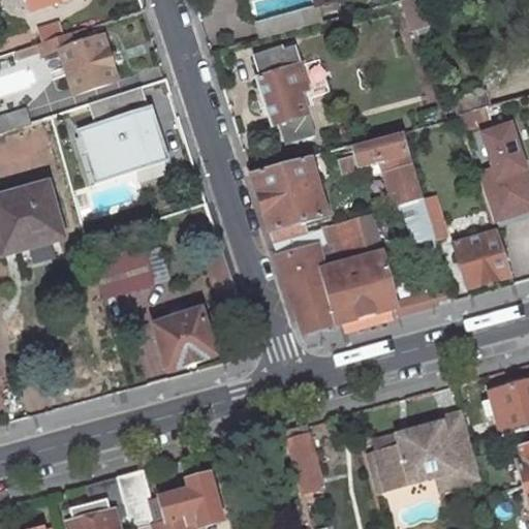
[(325,0),(316,3),(255,21),(260,36),(322,19),(320,12),(337,7),(334,0),(325,0)]
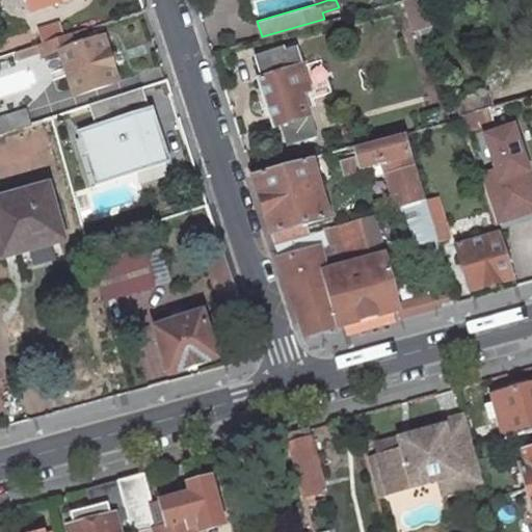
[(402,0),(413,30),(426,26),(417,0),(402,0)]
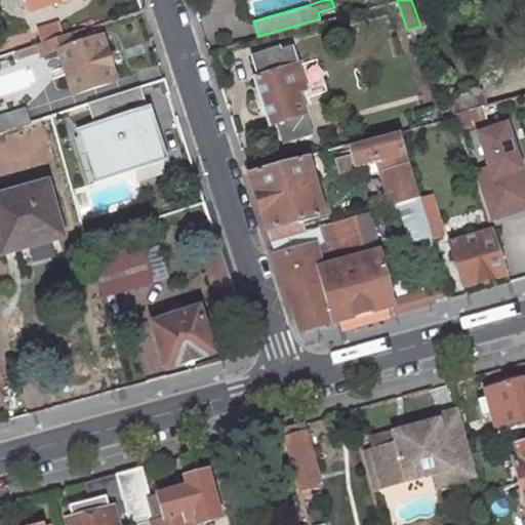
[(41,41),(62,34),(57,23),(37,30),(41,41)]
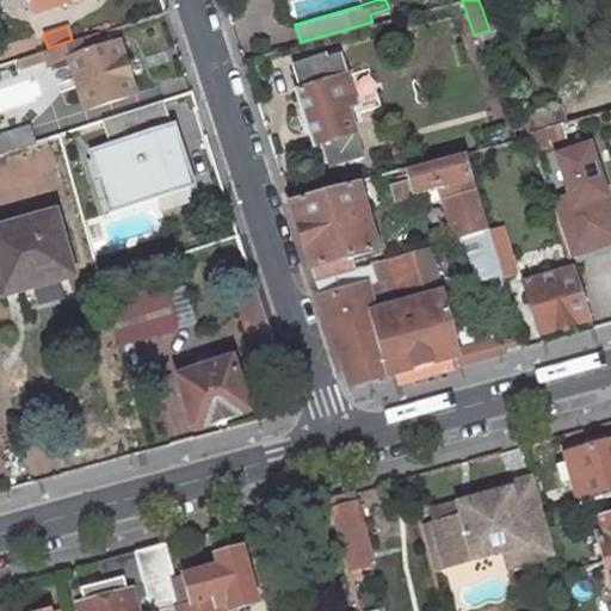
[(68,62),(84,107),(135,91),(119,41),(102,47),(97,31),(72,39),(48,48),(43,49),(48,63),(49,65),(53,66),(57,66),(68,62)]
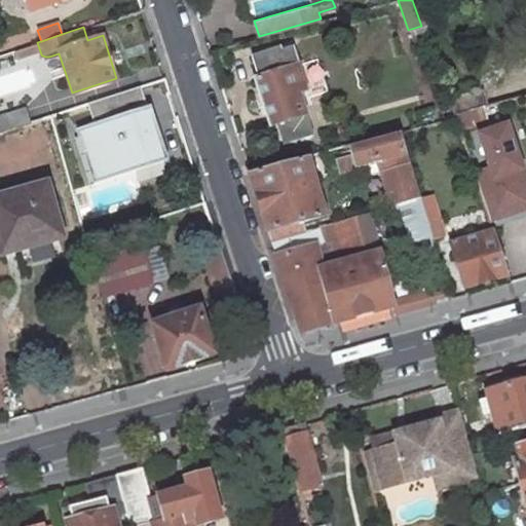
[(278,43),(249,51),(257,72),(253,73),(268,122),(273,120),(280,140),(309,130),(297,89),(306,87),(292,43),(279,46),(278,43)]
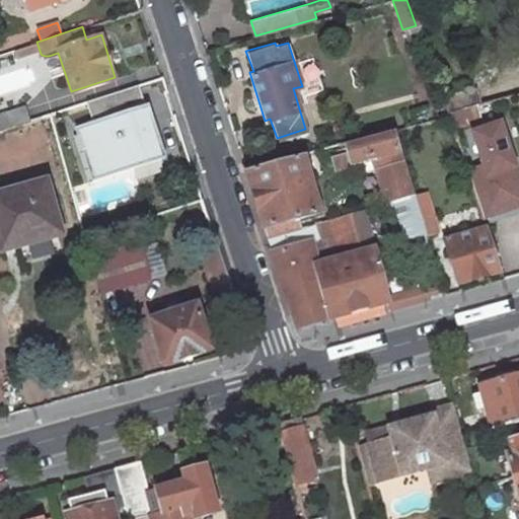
[(93,175),(159,155),(137,85),(88,101),(93,119),(77,125),(93,175)]
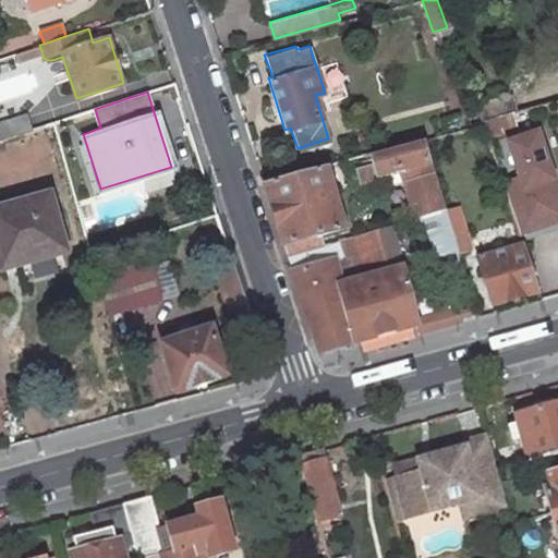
[(499,95),(472,102),(476,118),(505,110),(499,95)]
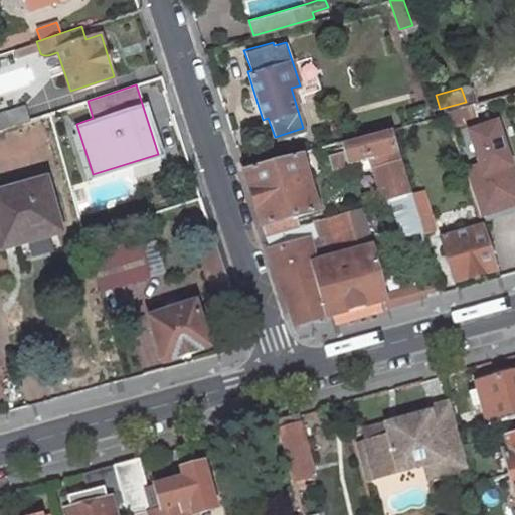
[(24,103),(0,110),(0,129),(29,120),(24,103)]
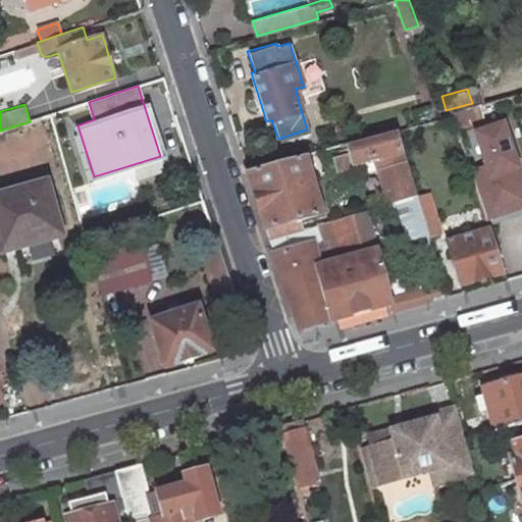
[(521,153),(515,123),(469,135),(490,220),(521,212),(521,153)]
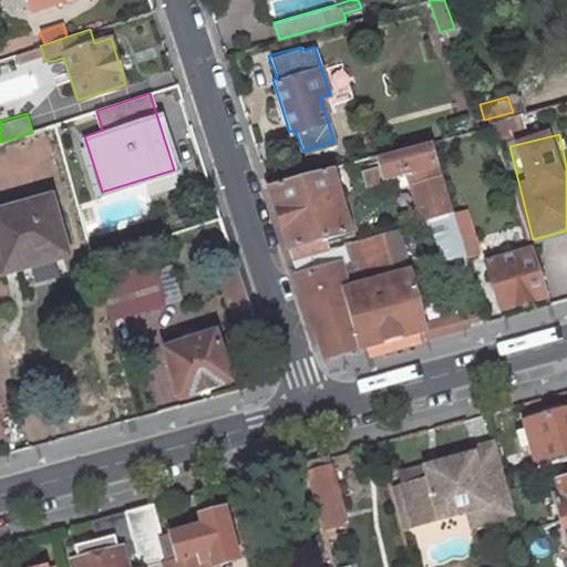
[(385,172),(434,157),(430,140),(429,138),(380,152),(385,172)]
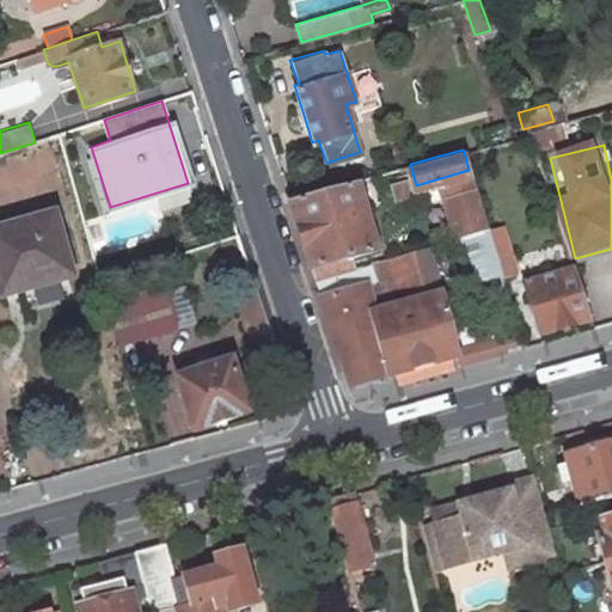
[(356,179),(287,199),(307,264),(377,245),(356,179)]
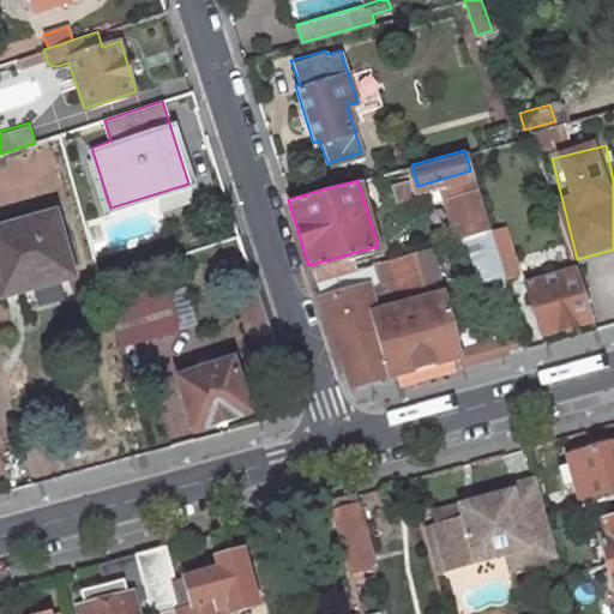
[(446,199),(457,238),(458,240),(469,236),(486,232),(488,232),(476,190),(446,199)]
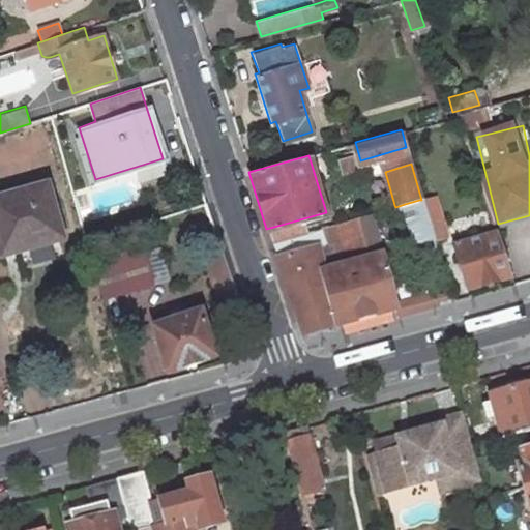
[(0,253),(0,254),(62,236),(47,182),(40,183),(39,178),(22,183),(23,187),(0,194),(0,253)]
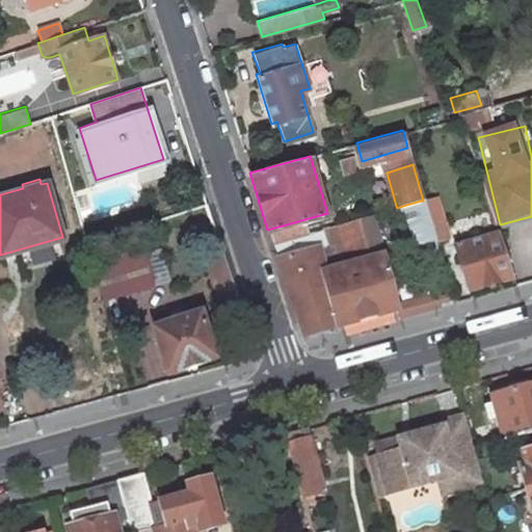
[(431,234),(433,241),(445,238),(433,196),(423,201),(421,201),(431,234)]
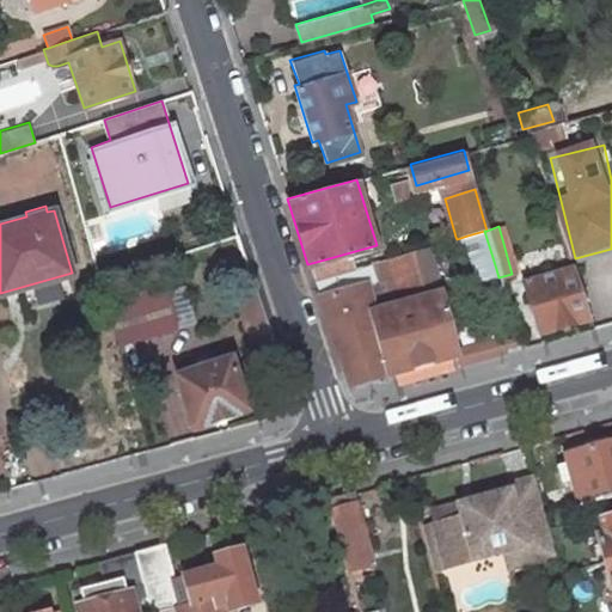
[(496,269),(484,231),(467,236),(481,274),(496,269)]
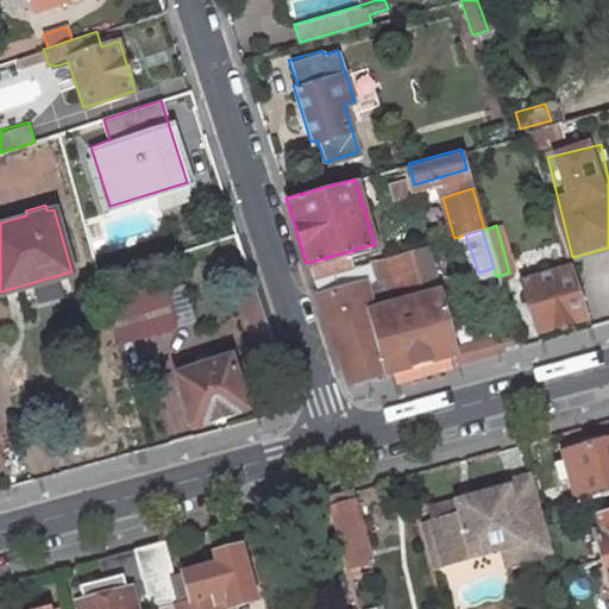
[(351,264),(378,257),(375,244),(306,263),(309,276),(351,264)]
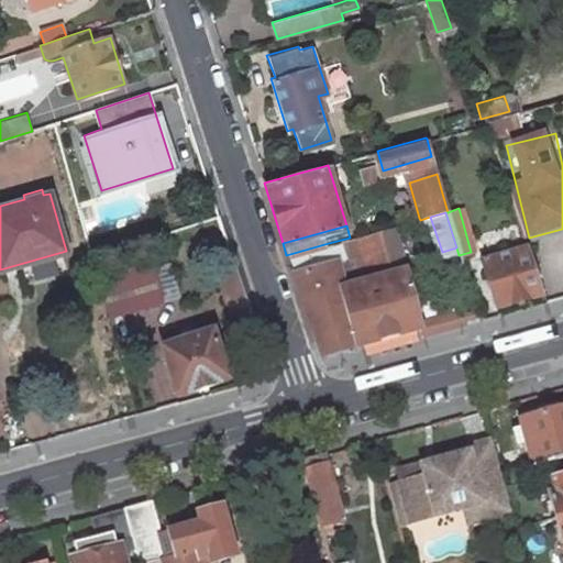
[(342,350),(417,327),(420,337),(478,321),(473,305),(417,322),(390,225),(351,238),(355,254),(370,250),(376,273),(344,282),(335,252),(327,254),(329,262),(293,273),(319,357),(342,350)]
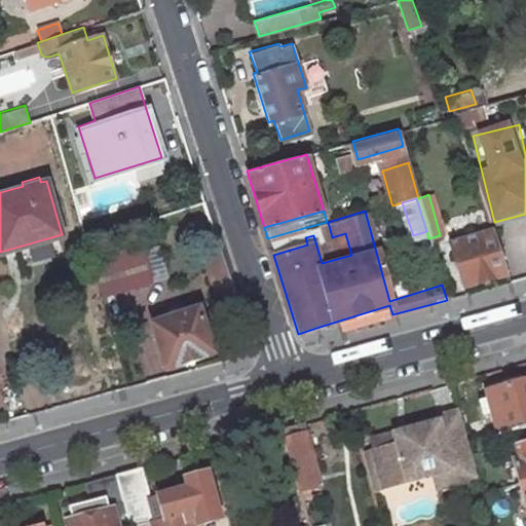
[(273,255),(307,245),(305,237),(305,234),(303,228),(267,238),(273,255)]
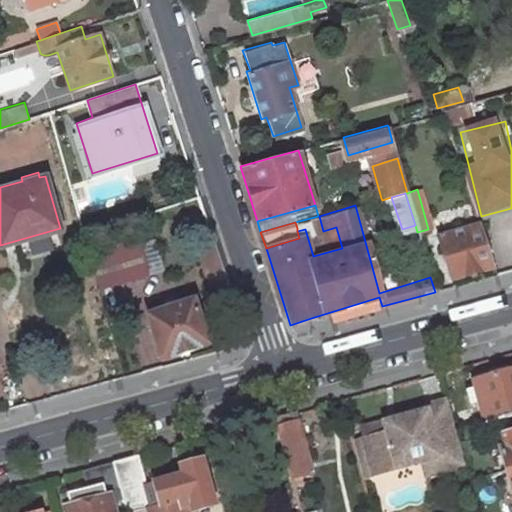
[(476,225),(436,236),(449,278),(490,266),(476,225)]
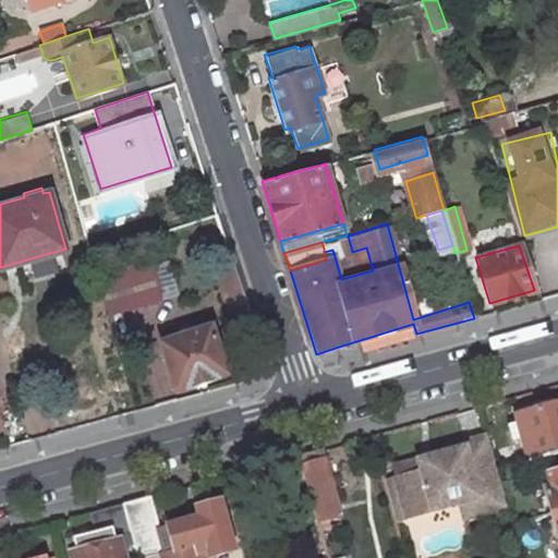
[(148,257),(99,273),(110,311),(160,296),(148,257)]
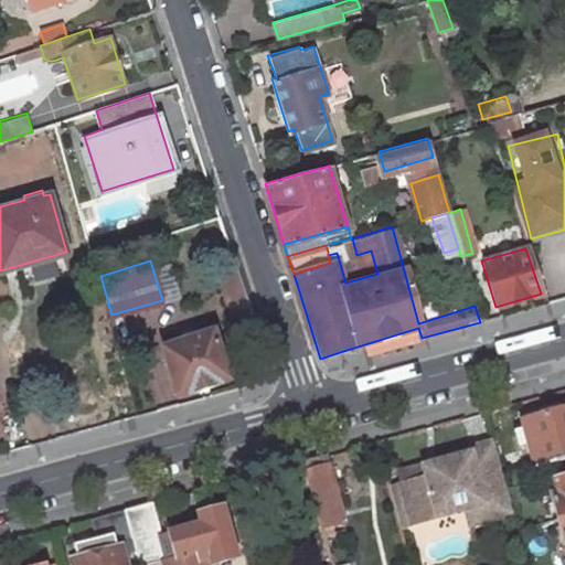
[(212,327),(160,344),(176,394),(228,377),(212,327)]
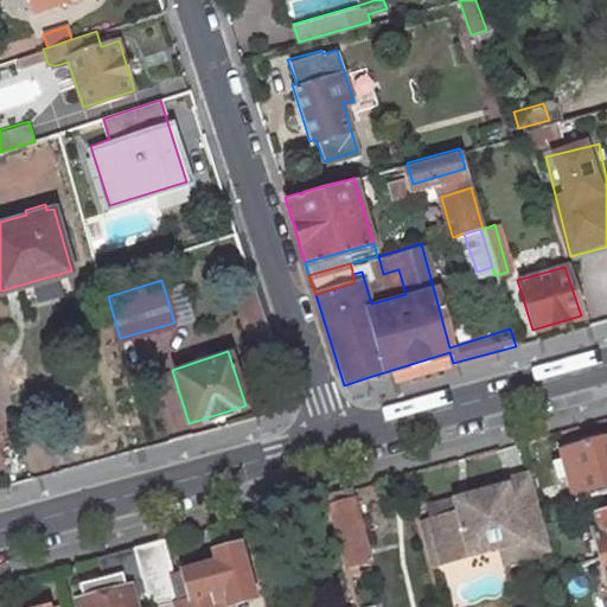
[(606,439),(558,452),(573,506),(592,502),(606,497),(606,439)]
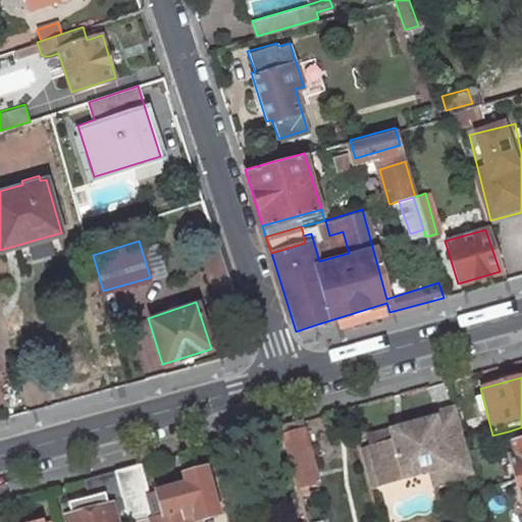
[(468,474),(450,407),(427,413),(429,417),(364,435),(367,447),(357,450),(367,485),(426,470),(442,465),(447,480),(468,474)]
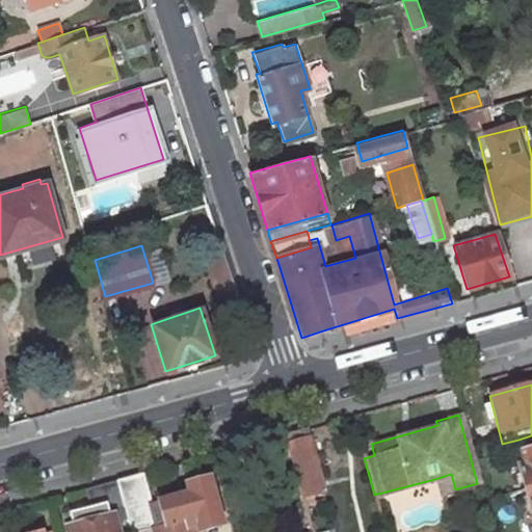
[(307,498),(322,495),(303,425),(283,430),(302,504),(308,503),(307,498)]
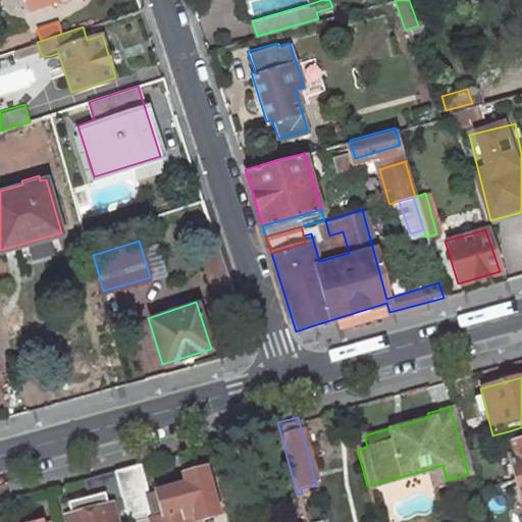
[(510,448),(506,449),(521,511),(521,427),(509,431),(512,444),(510,444),(510,448)]
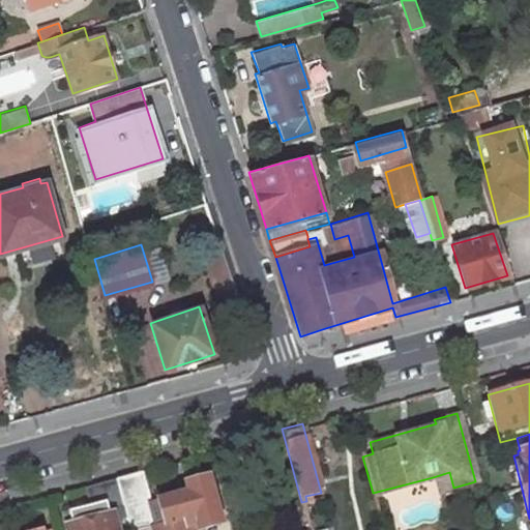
[(126,529),(155,529),(140,468),(114,475),(121,505),(126,529)]
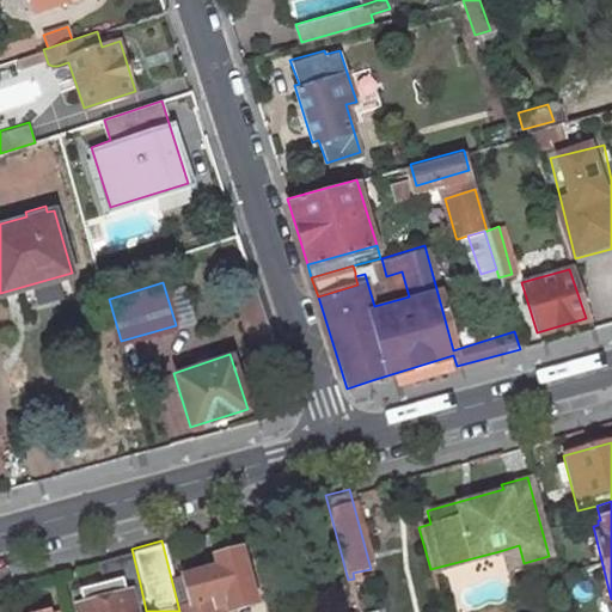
[(519,545),(500,551),(505,568),(524,563),(519,545)]
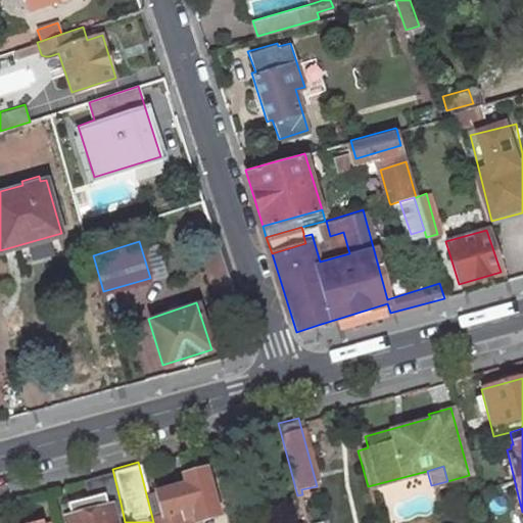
[(61,516),(62,522),(113,522),(108,501),(120,498),(112,469),(94,474),(102,505),(61,516)]
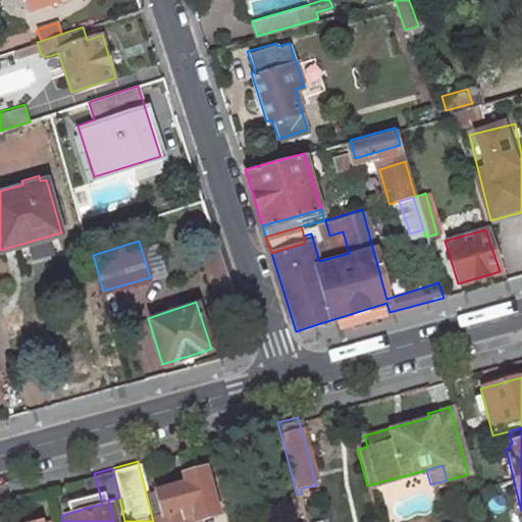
[(184,482),(157,489),(161,512),(178,509),(181,516),(192,513),(193,518),(213,512),(203,469),(183,474),(184,482)]
